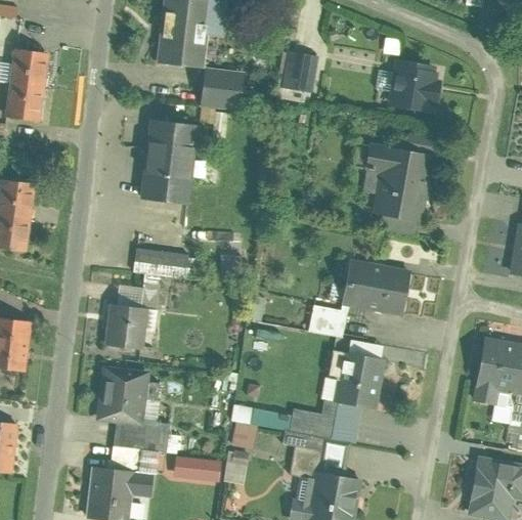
[(0,11),(19,14),(22,3),(5,0),(0,0),(0,11)]
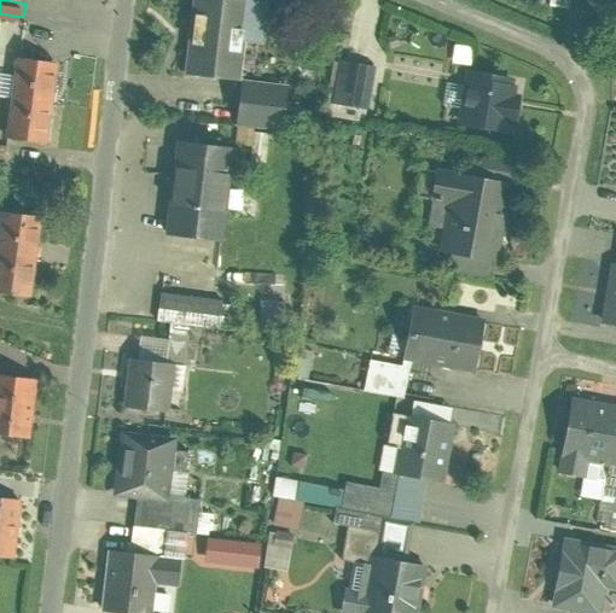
[(192,0),(184,73),(238,80),(243,40),(248,0),(192,0)]
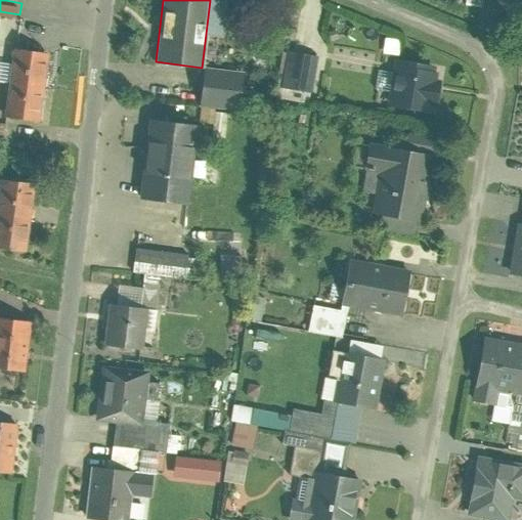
[(228,0),(210,0),(206,34),(224,36),(228,0)]
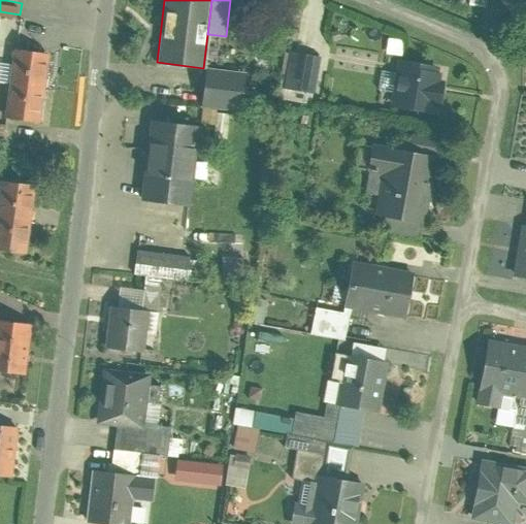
[(18,46),(13,80),(50,85),(54,51),(18,46)]
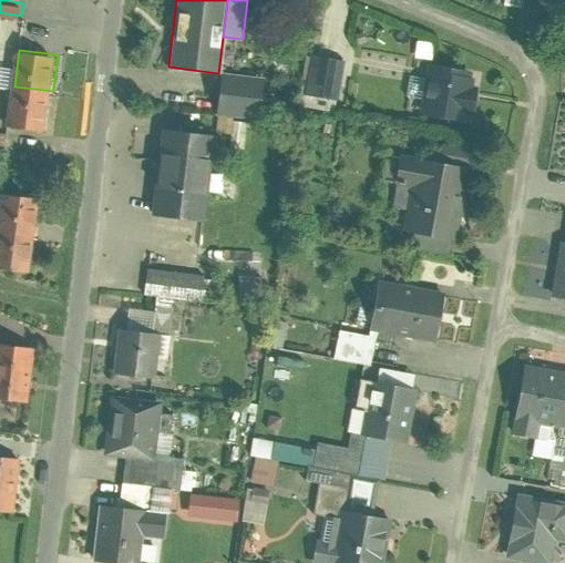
[(306,95),(338,100),(345,60),(312,55),(306,95)]
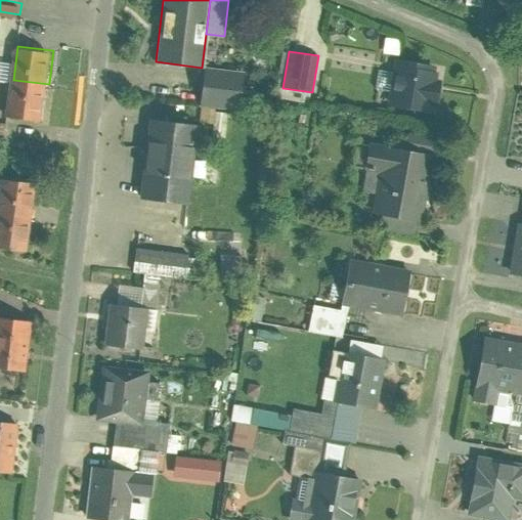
[(388,106),(431,114),(439,66),(396,58),(388,106)]
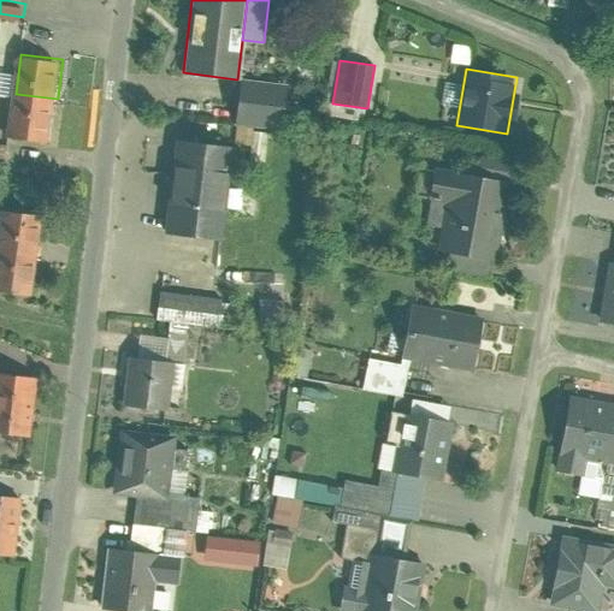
[(238,78),(235,125),(282,129),(285,82),(238,78)]
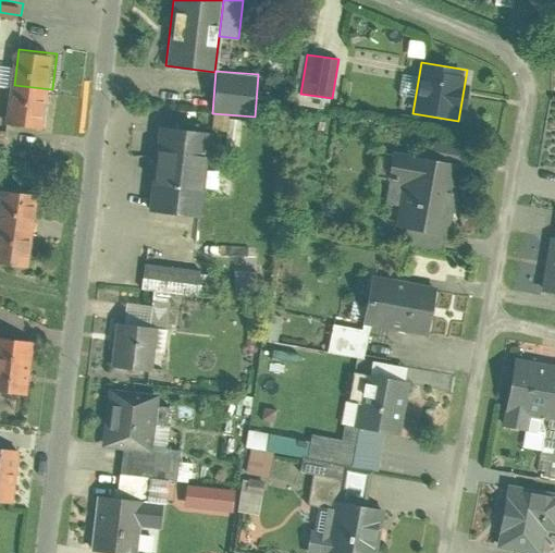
[(9,125),(47,131),(52,89),(14,85),(9,125)]
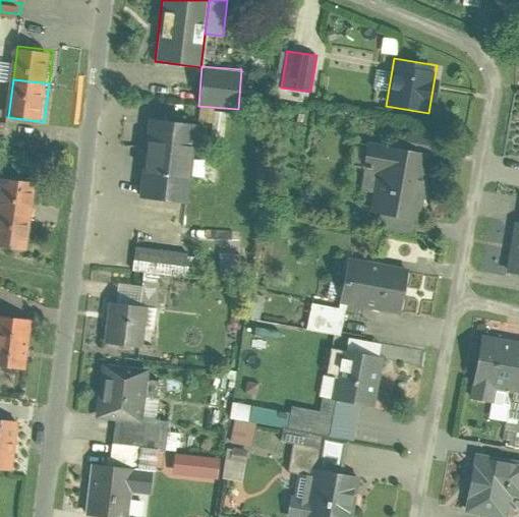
[(139,198),(187,204),(196,124),(149,119),(139,198)]
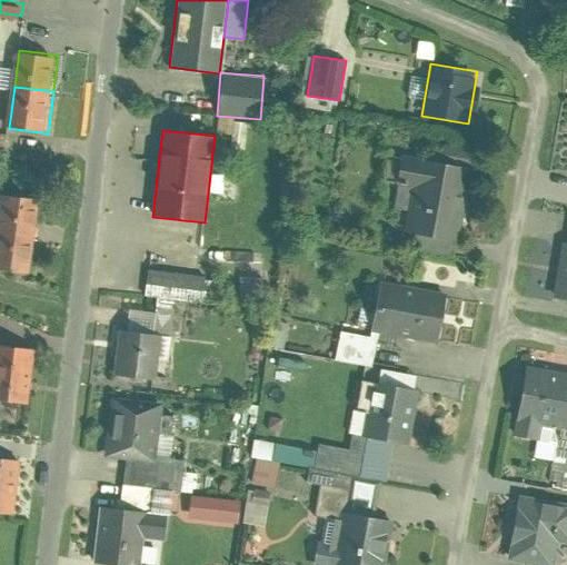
[(405,233),(458,243),(471,172),(401,158),(396,185),(414,188),(405,233)]
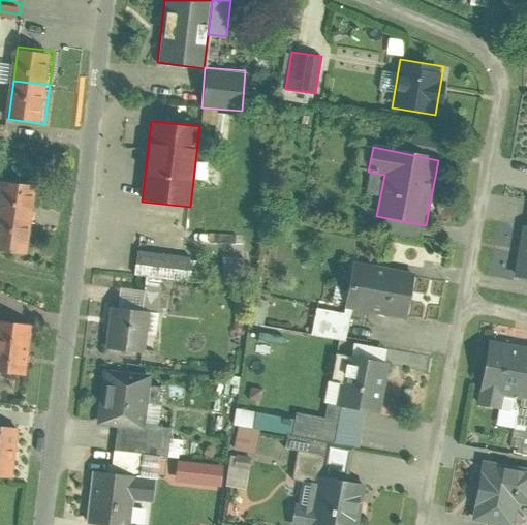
[(3,180),(0,206),(0,212),(35,217),(39,184),(3,180)]
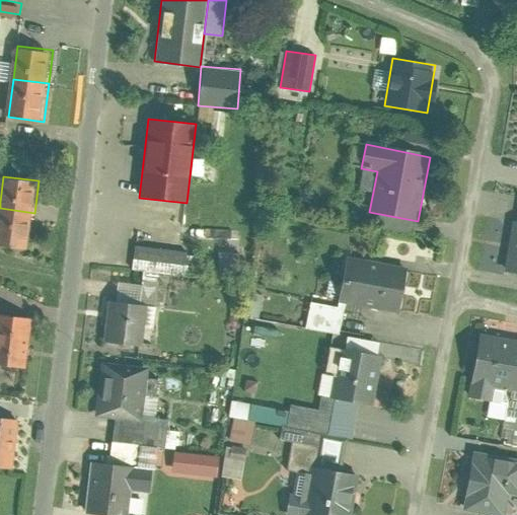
[(0,246),(29,250),(34,213),(0,208),(0,246)]
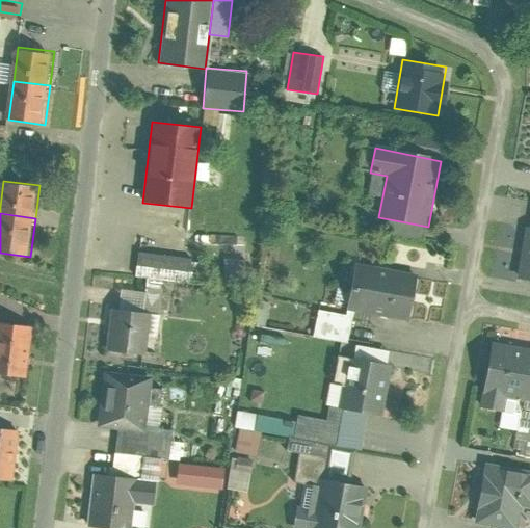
[(518,278),(529,280),(529,227),(527,227),(518,278)]
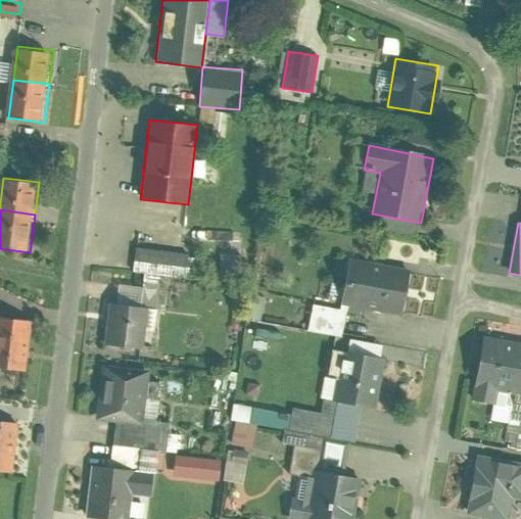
[(188,252),(136,247),(134,273),(185,278),(186,271),(187,256),(188,252)]
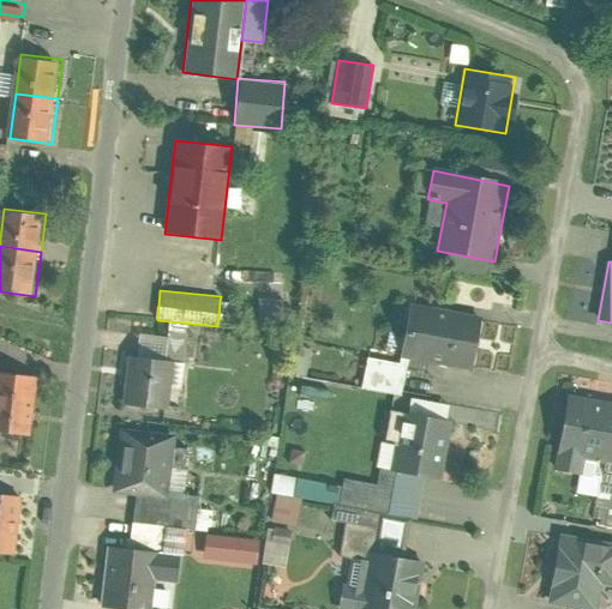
[(245,303),(220,301),(219,318),(243,321),(245,303)]
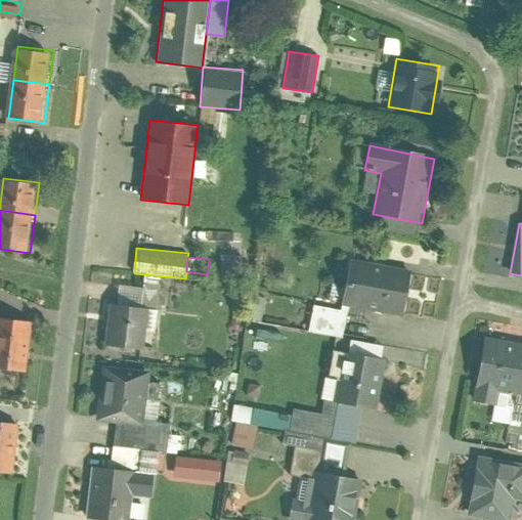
[(350,260),(341,305),(401,316),(409,271),(350,260)]
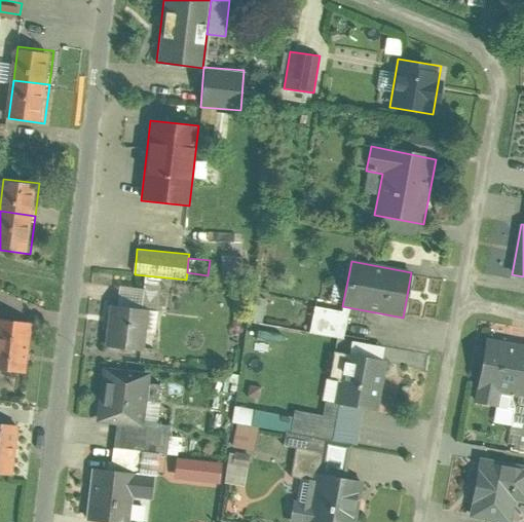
[(105,346),(143,351),(148,311),(110,306),(105,346)]
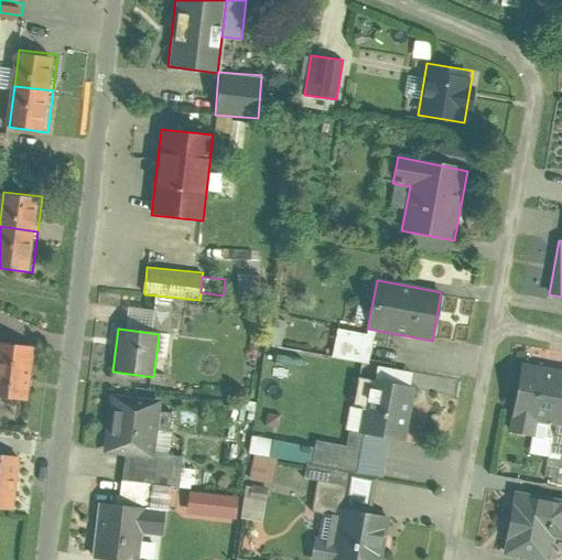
[(338,329),(333,356),(369,363),(375,335),(338,329)]
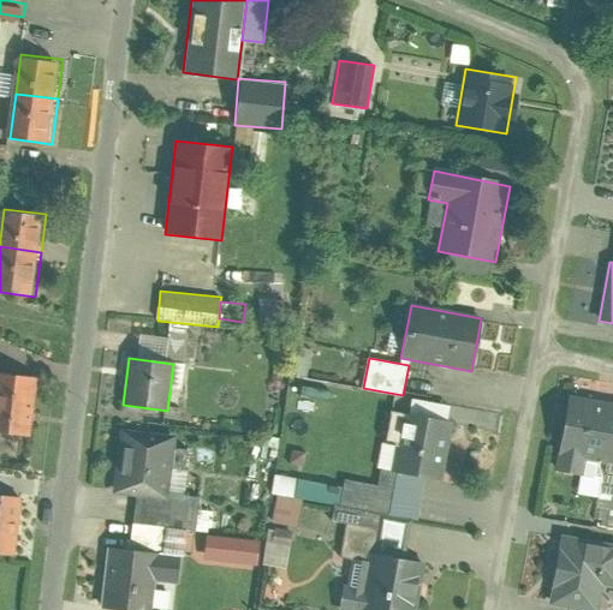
[(0,431),(34,435),(41,378),(0,372),(0,431)]
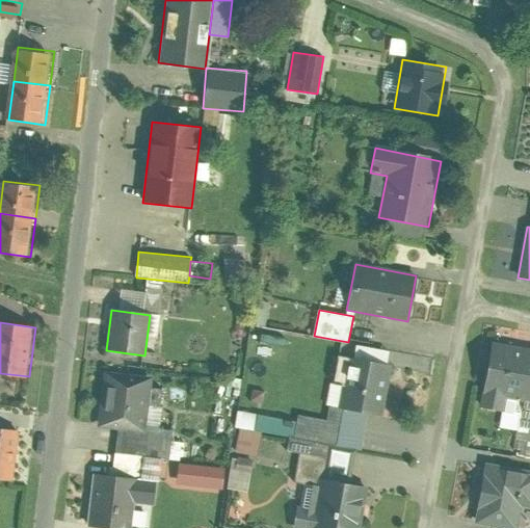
[(529,348),(492,342),(480,407),(502,412),(505,397),(529,401),(529,348)]
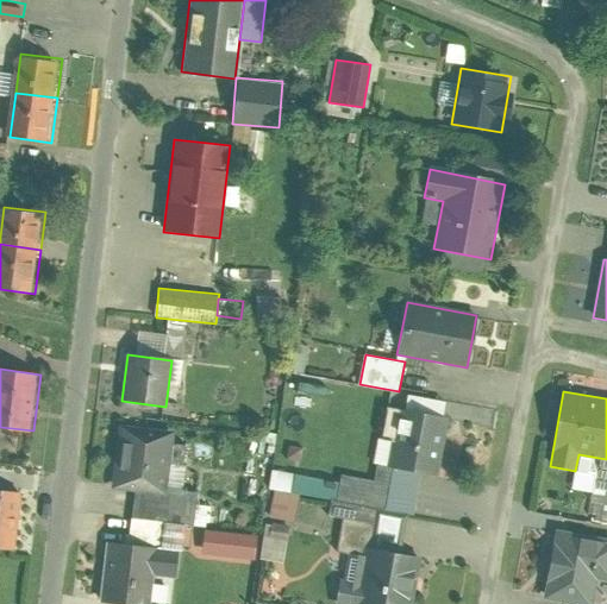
[(421,472),(437,474),(448,417),(399,409),(388,466),(393,467),(421,472)]
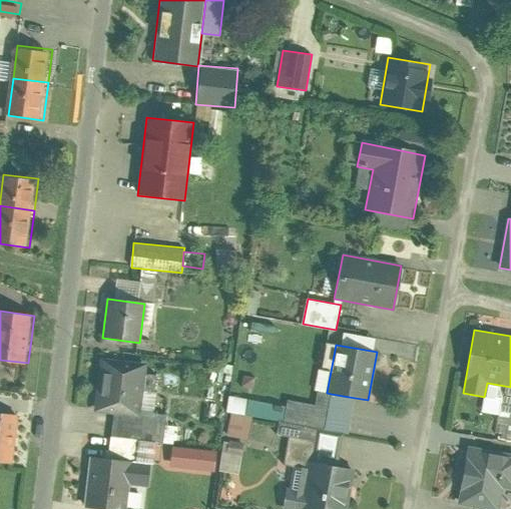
[(99,356),(93,411),(140,417),(146,362),(99,356)]
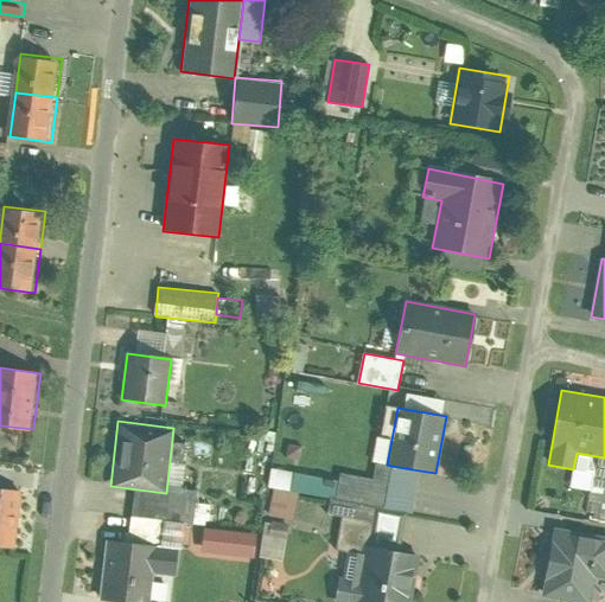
[(336,499),(384,507),(392,466),(387,465),(376,462),(373,479),(341,474),(336,499)]
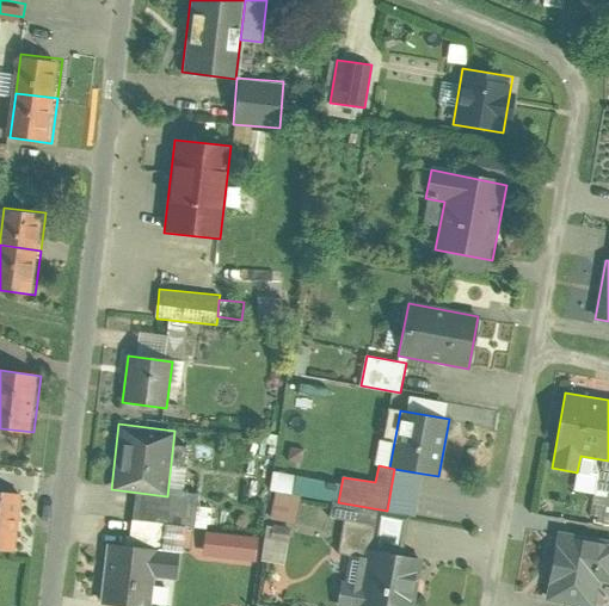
[(423,474),(394,469),(387,511),(416,515),(423,474)]
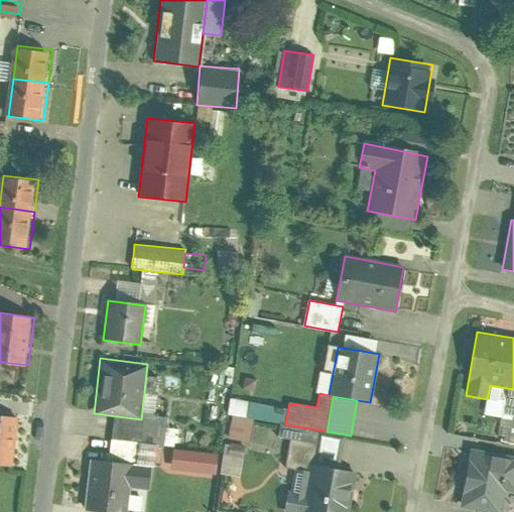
[(287,408),(232,398),(229,413),(233,414),(254,418),(284,423),(287,408)]
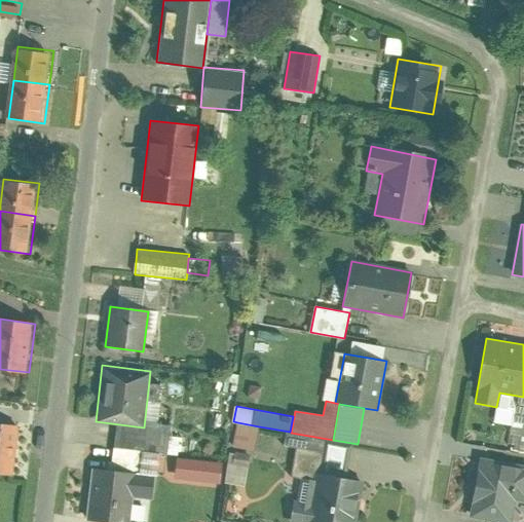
[(0,472),(16,475),(23,426),(0,422),(0,472)]
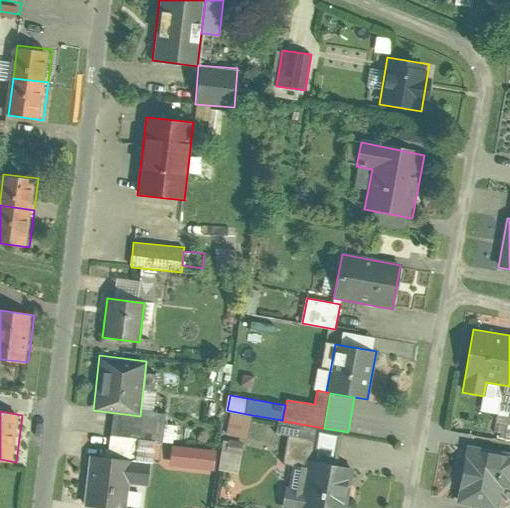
[(252,415),(231,411),(227,434),(248,438),(252,415)]
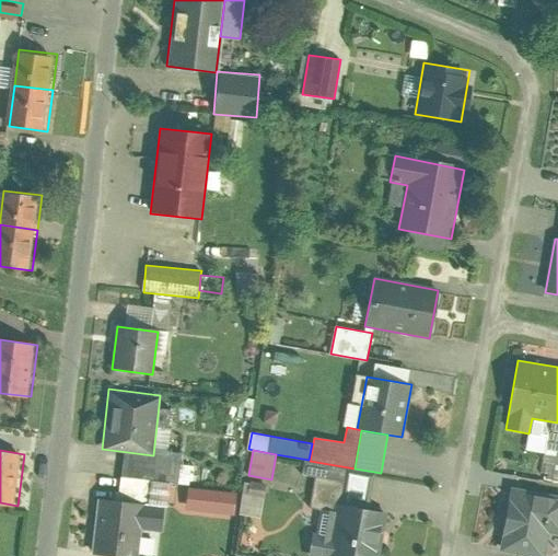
[(311,555),(315,555),(378,555),(386,512),(369,509),(375,473),(346,467),(339,504),(338,512),(320,509),(311,555)]
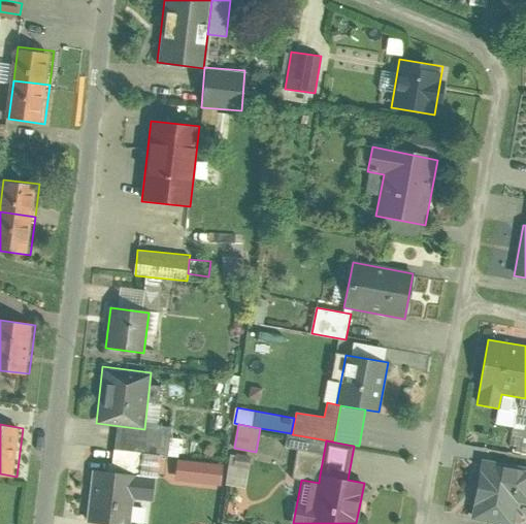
[(252,457),(230,454),(225,484),(247,487),(252,457)]
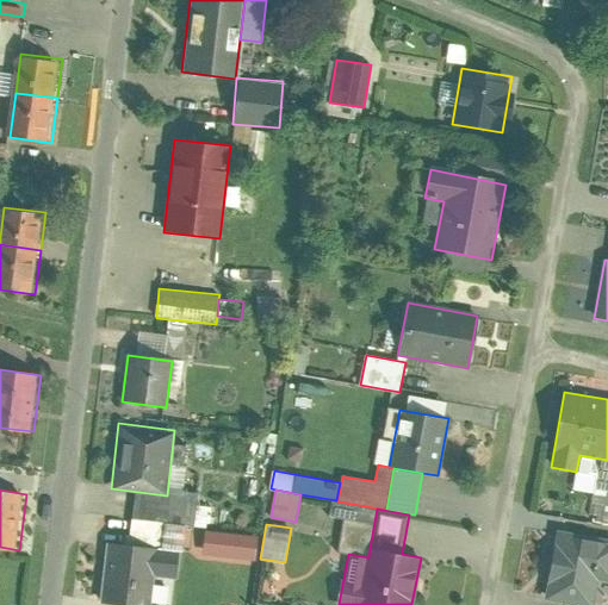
[(607,540),(557,530),(545,598),(583,604),(591,604),(596,580),(607,582),(607,540)]
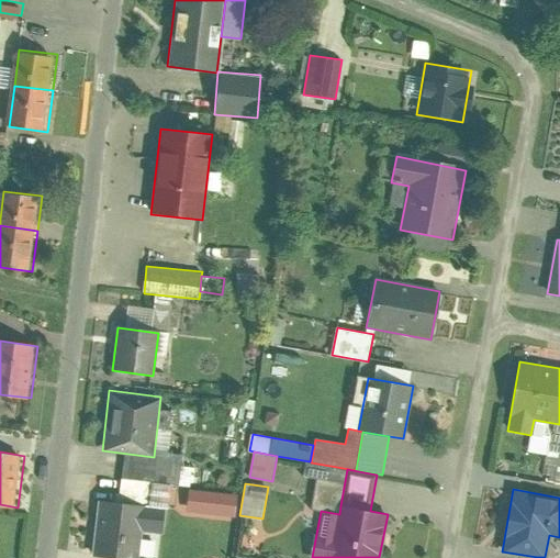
[(236,497),(189,490),(187,512),(233,517),(236,497)]
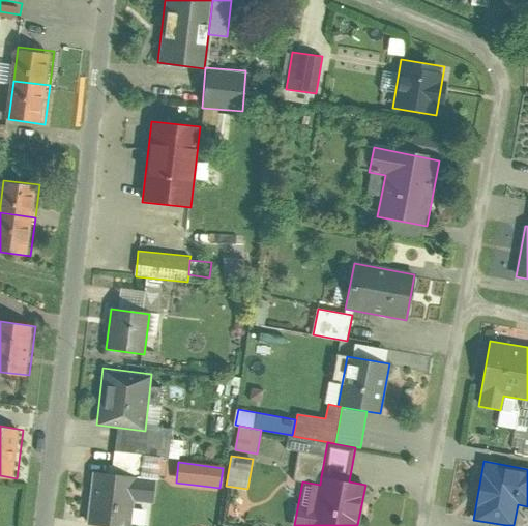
[(92,472),(86,524),(103,525),(130,525),(137,477),(92,472)]
